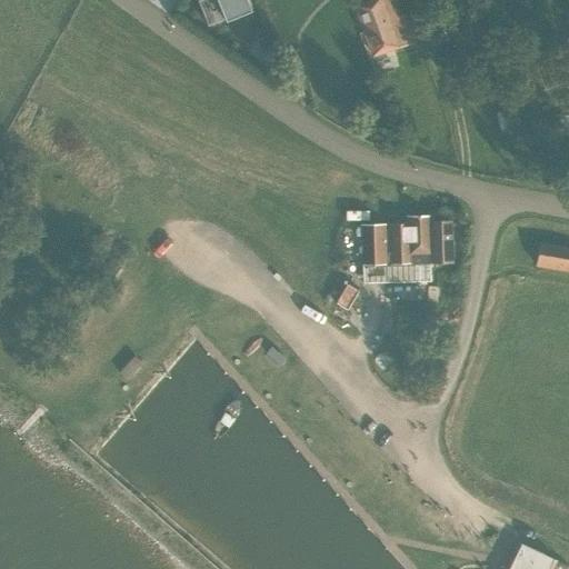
[(198,0),(208,27),(225,20),(226,22),(251,11),(247,0),(198,0)]
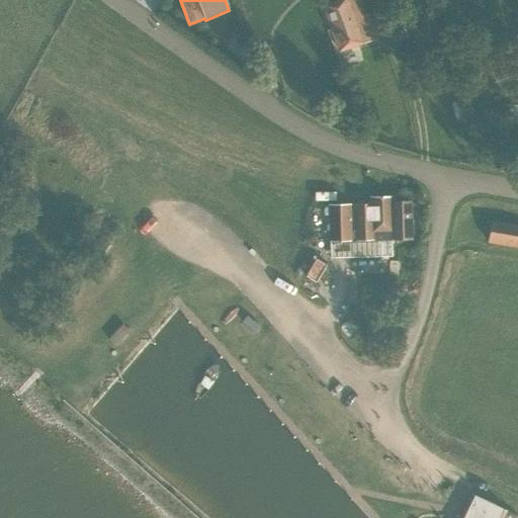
[(336,0),(338,2),(340,1),(356,47),(373,40),(358,0),(336,0)]
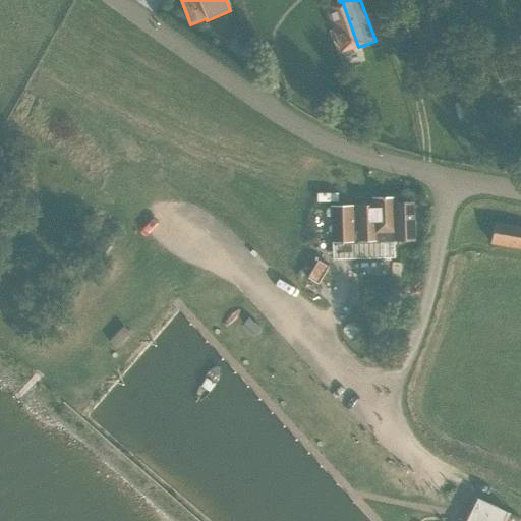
[(411,7),(409,0),(401,0),(396,2),(399,11),(411,7)]
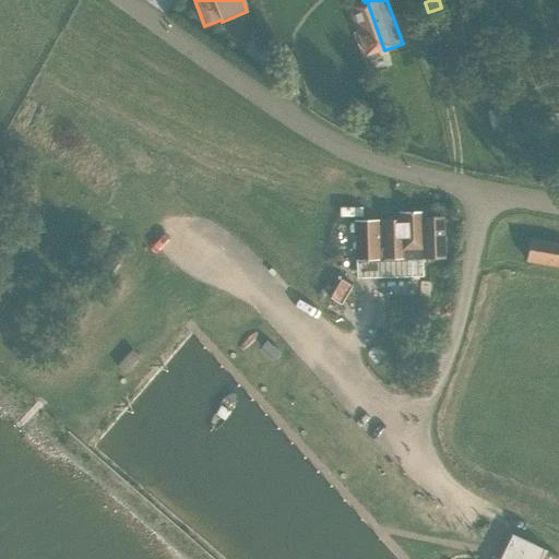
[(367,1),(365,2),(348,8),(366,57),(384,50),(367,1)]
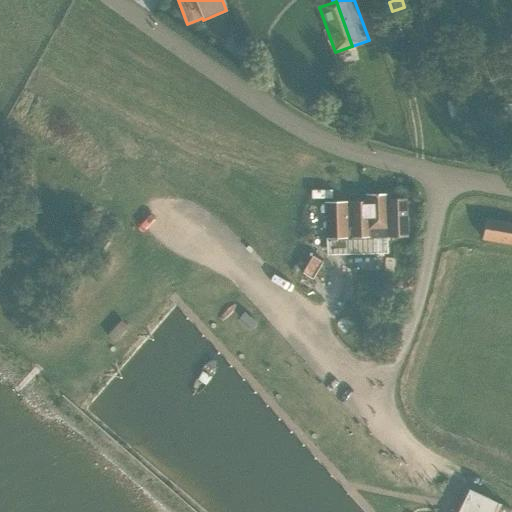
[(388,42),(399,38),(392,20),(381,24),(388,42)]
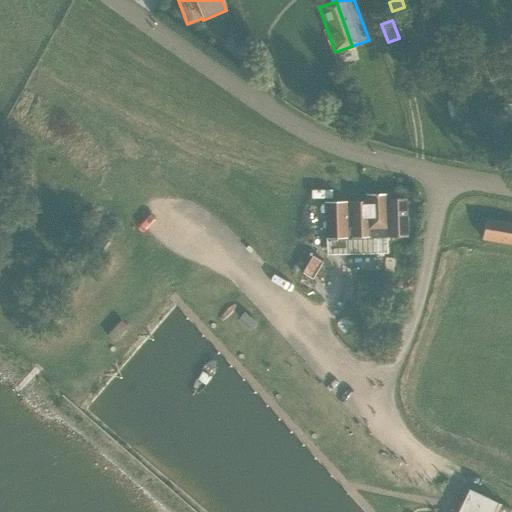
[(406,198),(385,198),(385,194),(366,195),(366,201),(351,201),(351,205),(347,205),(347,200),(323,201),(325,239),(407,236),(406,198)]
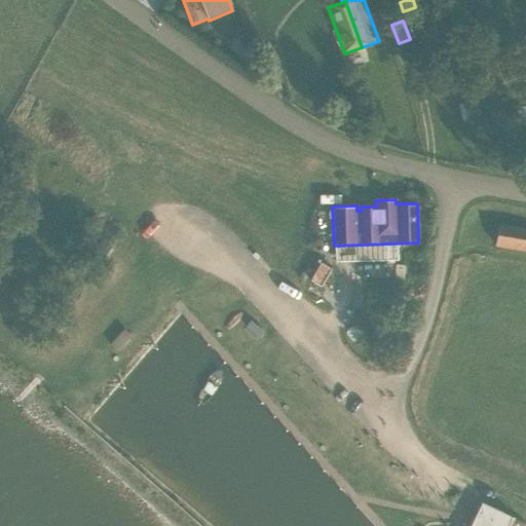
[(525,250),(525,229),(500,225),(496,246),(525,250)]
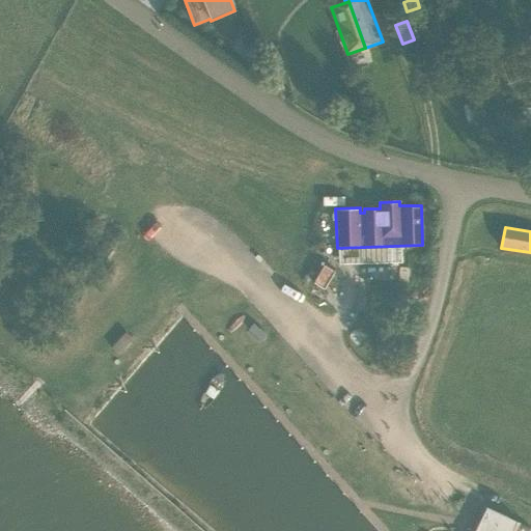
[(325,295),(333,277),(320,271),(312,288),(325,295)]
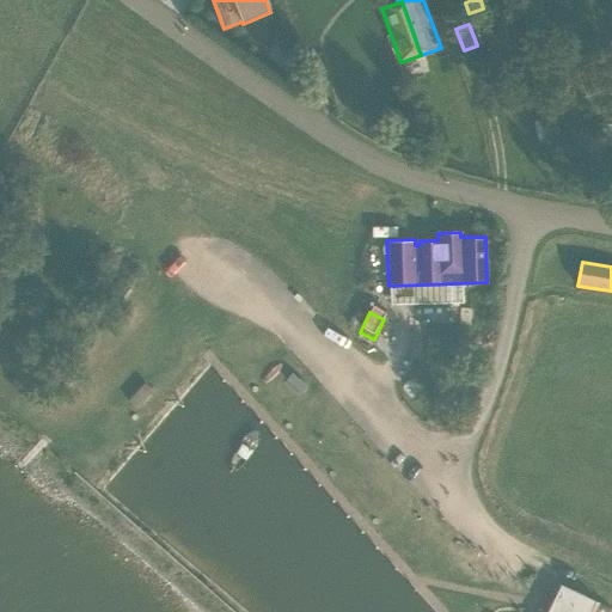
[(307,386),(292,373),(285,380),(301,393),(307,386)]
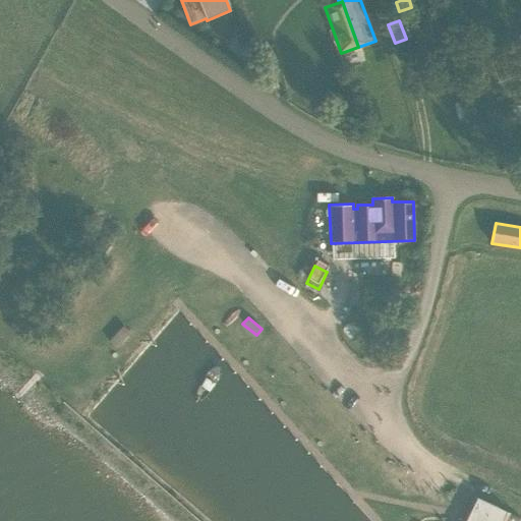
[(128,331),(122,326),(109,340),(115,346),(128,331)]
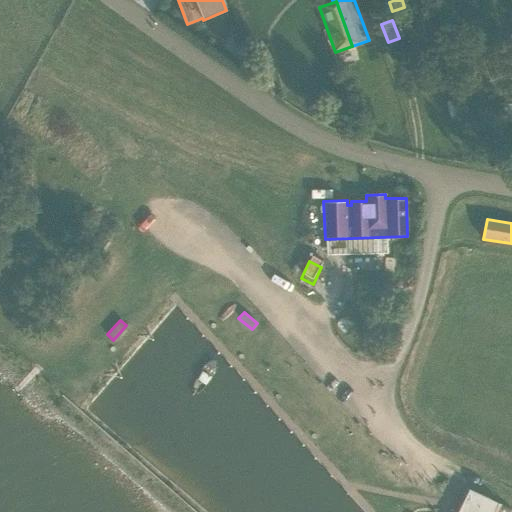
[(494,511),(498,504),(466,488),(454,511),(494,511)]
